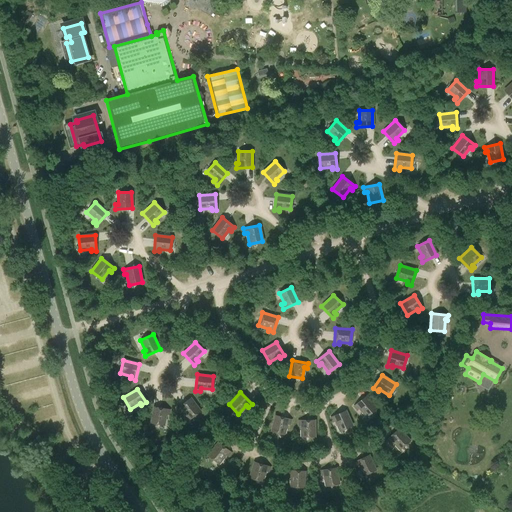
[(366,417),(377,408),(366,396),(354,406),(357,410),(359,408),(366,417)]
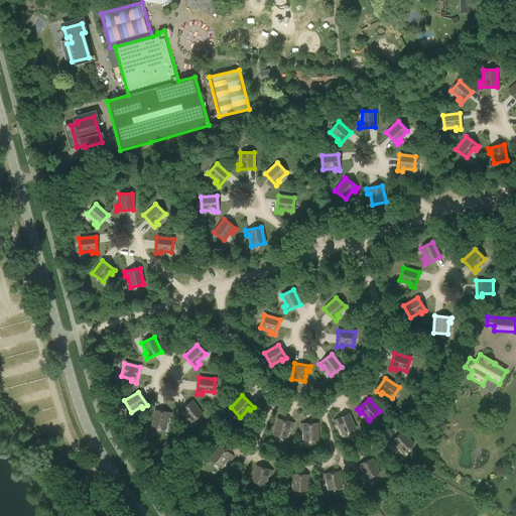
[(190,422),(202,414),(191,401),(178,411),(181,415),(184,413),(190,422)]
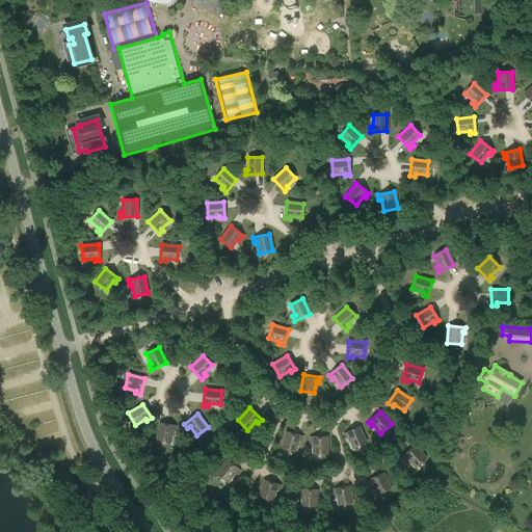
[(176,431),(177,426),(160,423),(157,440),(170,442),(173,430),(176,431)]
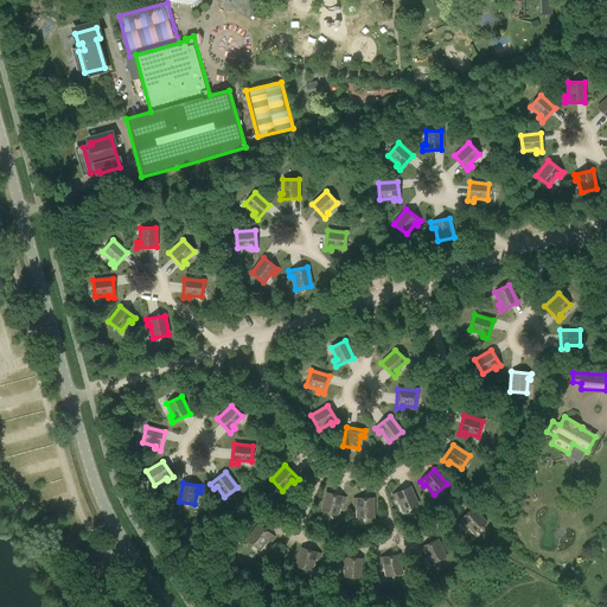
[(403,511),(417,505),(409,487),(393,494),(395,500),(397,499),(403,511)]
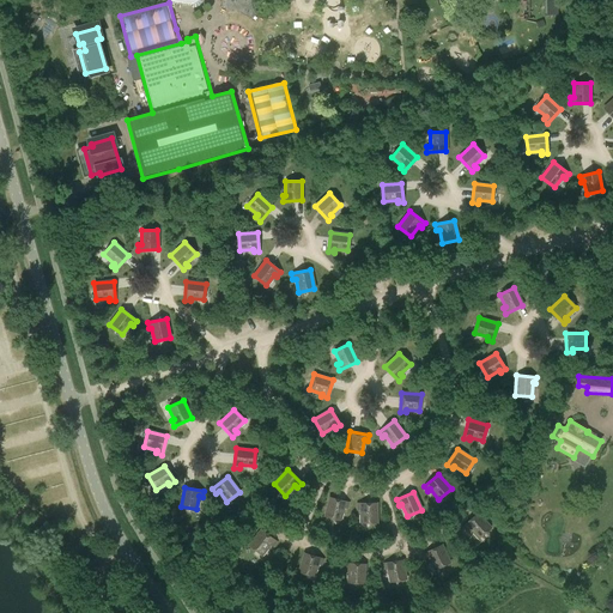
[(347,508),(349,502),(329,497),(325,516),(340,521),(344,508),(347,508)]
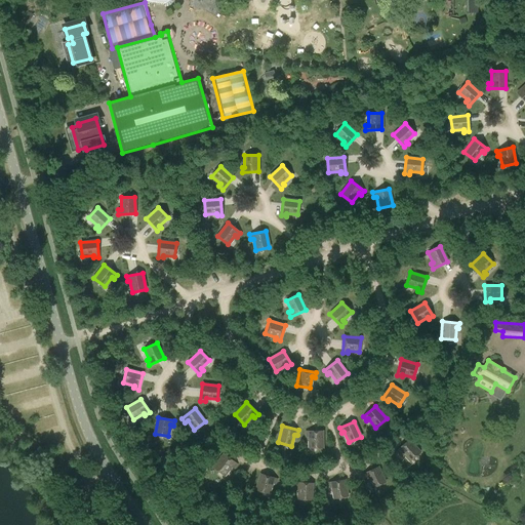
[(309,447),(323,447),(322,431),(306,431),(306,436),(309,436),(309,447)]
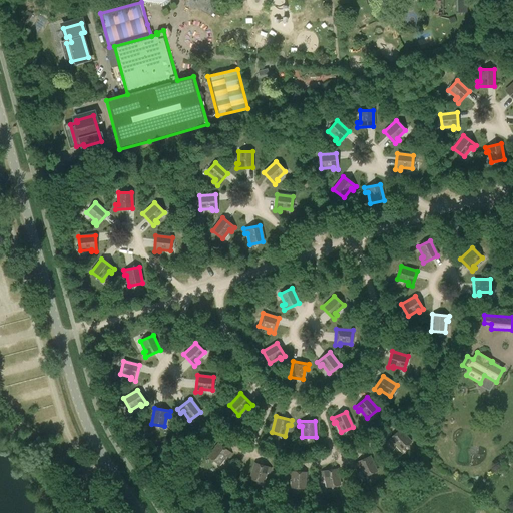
[(401,451),(411,442),(400,429),(388,440),(391,444),(393,442),(401,451)]
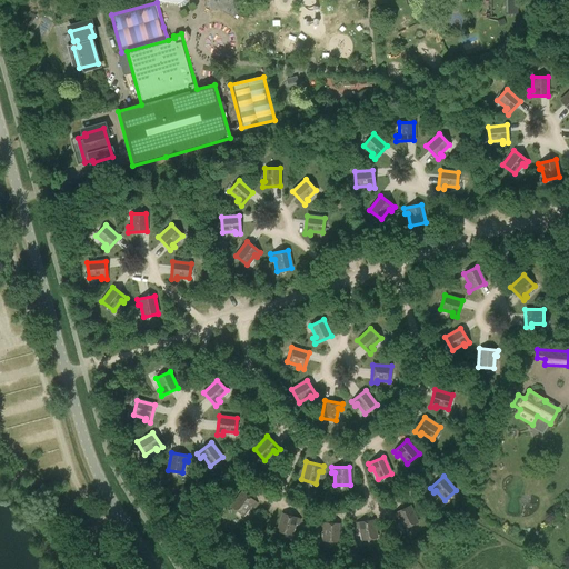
[(253,507),(257,502),(242,491),(231,507),(243,516),(251,506),(253,507)]
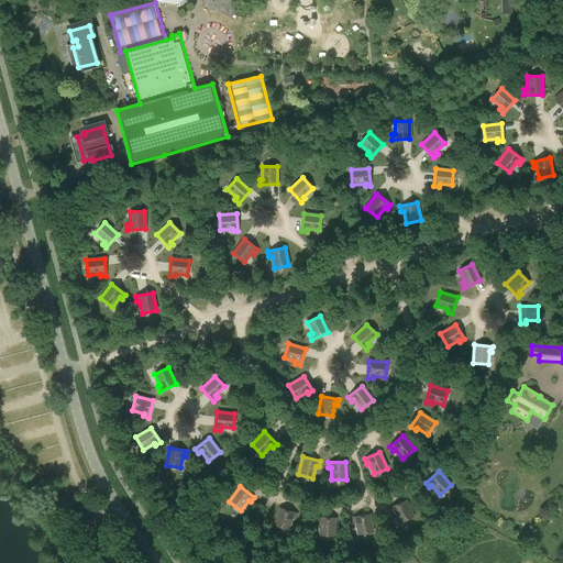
[(399,523),(414,517),(406,500),(389,508),(392,512),(395,511),(399,523)]
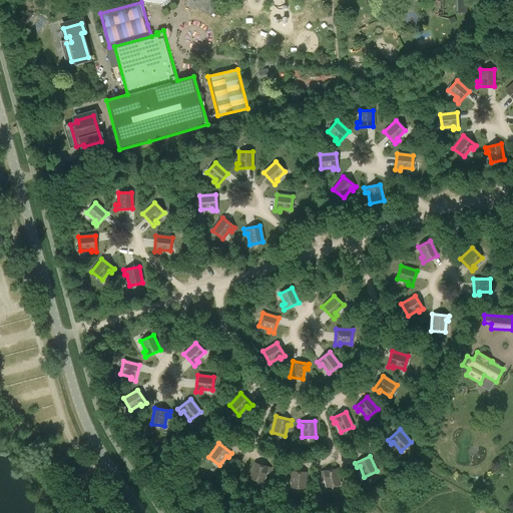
[(269,472),(271,468),(254,463),(249,479),(263,483),(267,472),(269,472)]
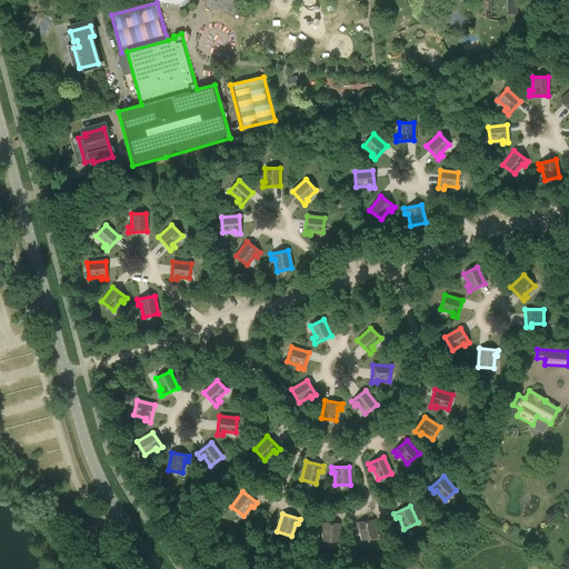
[(362,540),(377,537),(373,519),(356,522),(357,528),(360,528),(362,540)]
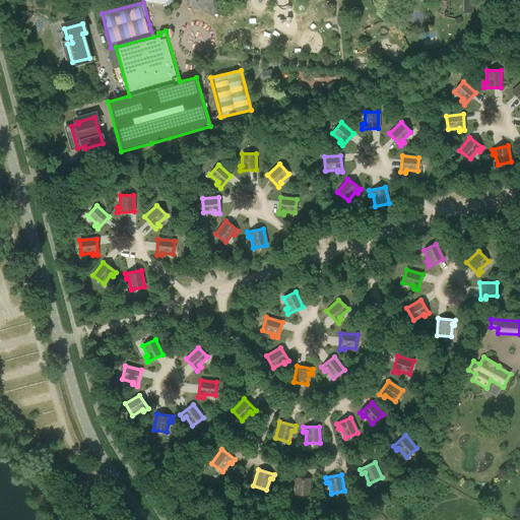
[(309,495),(310,478),(294,477),(293,482),(296,482),(295,494),(309,495)]
